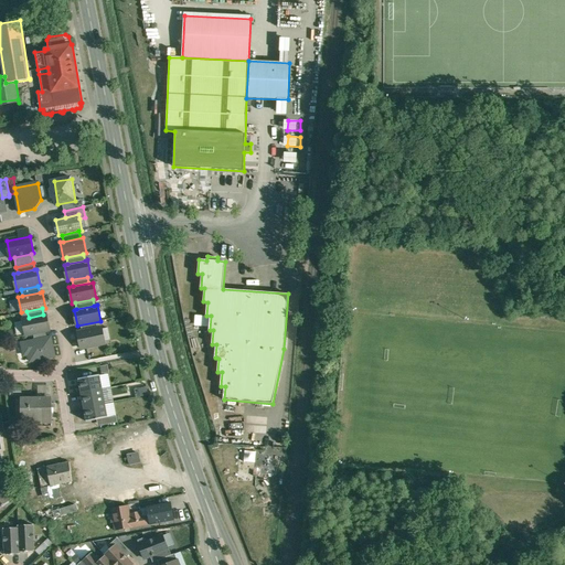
[(29,318),(23,319),(27,336),(33,333),(46,331),(50,330),(46,315),(43,315),(29,318)]
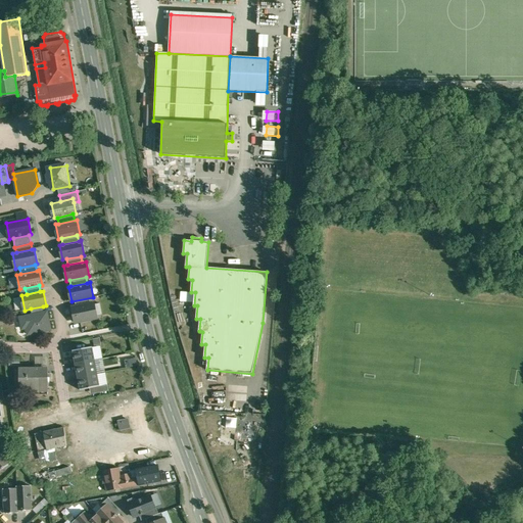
[(72,308),(75,323),(96,319),(93,303),(72,308)]
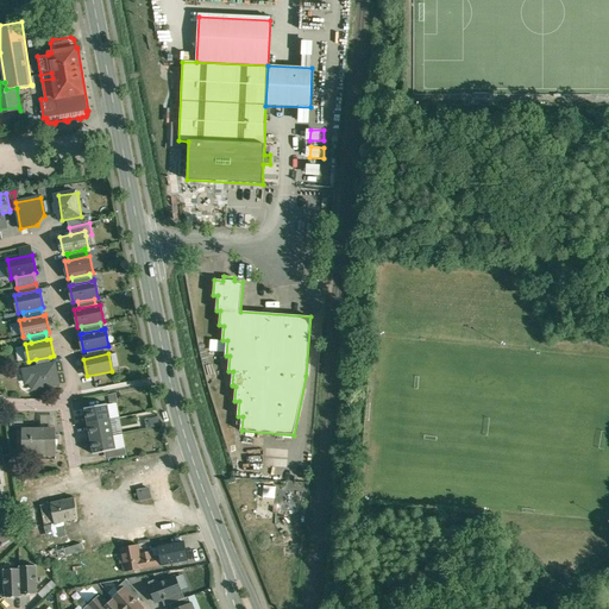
[(50,357),(36,359),(37,366),(51,364),(50,357)]
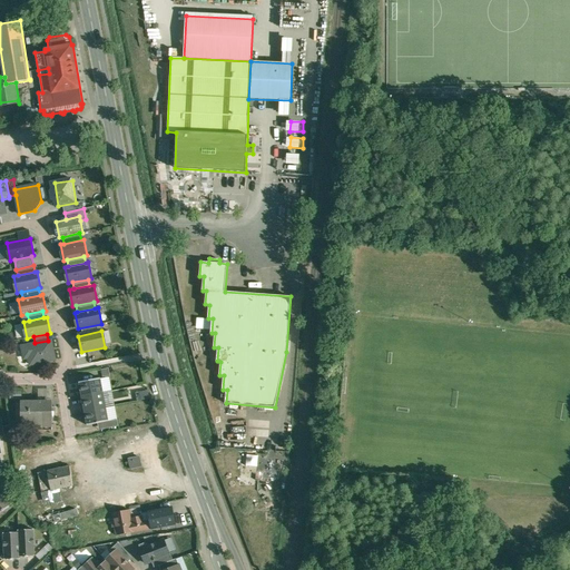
[(35,343),(22,346),(25,359),(28,357),(29,359),(30,365),(56,360),(51,340),(48,341),(35,343)]
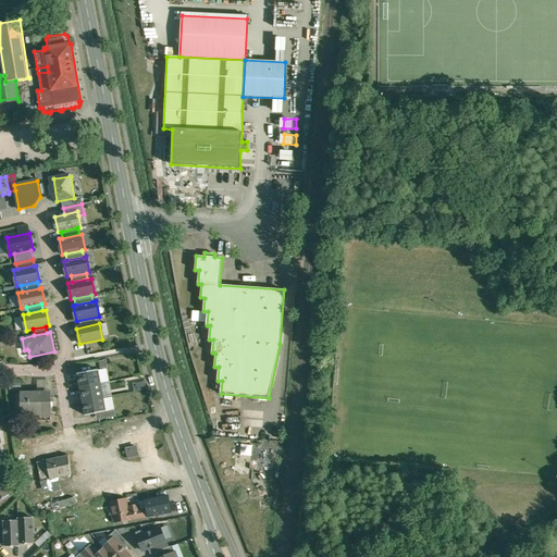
[(98,370),(77,373),(81,387),(101,384),(98,370)]
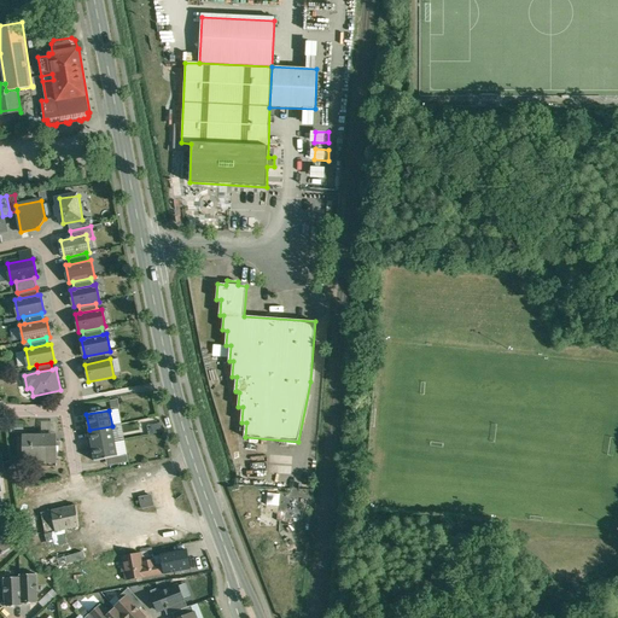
[(57,424),(42,424),(42,436),(57,436),(57,424)]
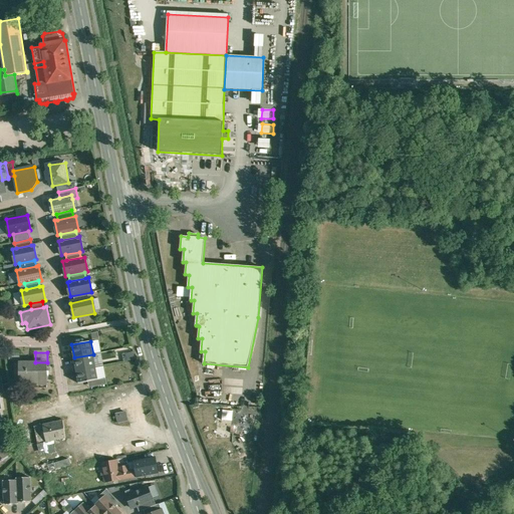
[(133,352),(121,354),(123,361),(134,360),(133,352)]
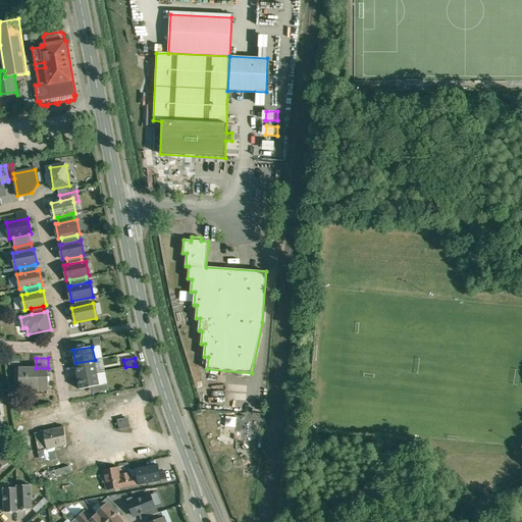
[(95,360),(75,363),(77,376),(97,372),(95,360)]
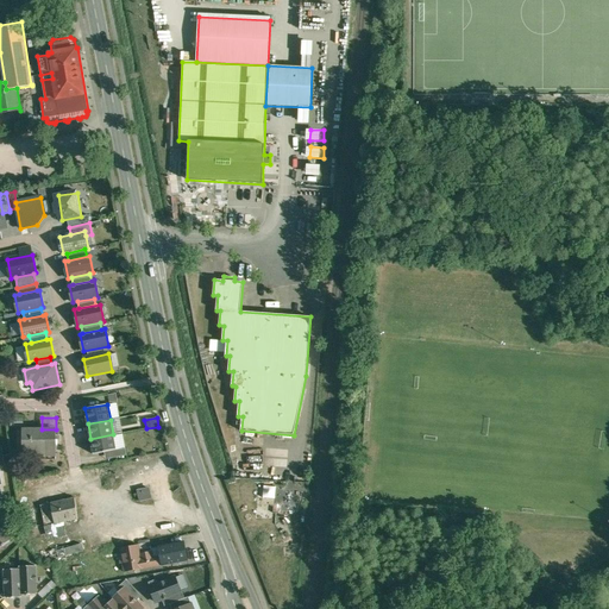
[(42,429),(23,429),(23,454),(44,454),(44,456),(56,456),(56,429),(42,429)]
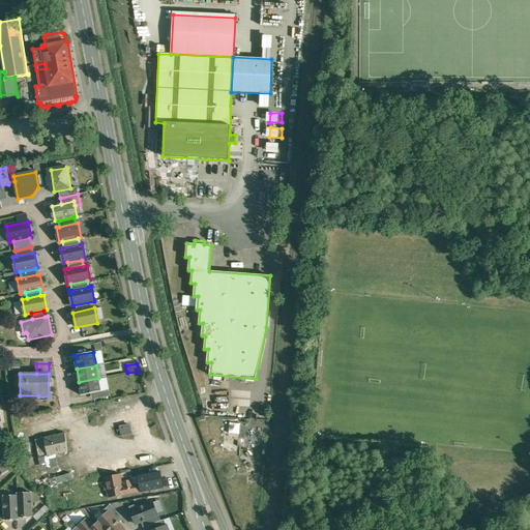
[(98,378),(79,382),(81,395),(92,393),(101,391),(98,378)]
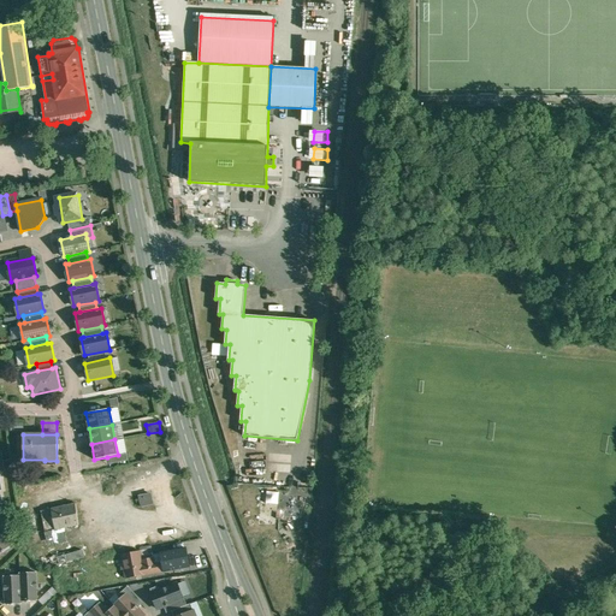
[(118,455),(107,457),(108,465),(122,462),(120,455),(118,455)]
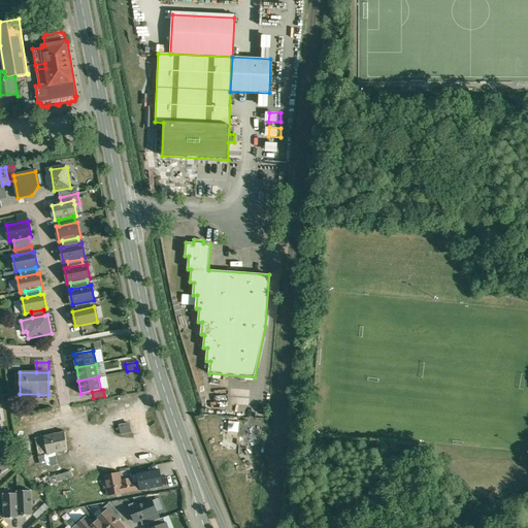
[(240,421),(224,420),(222,447),(238,449),(240,421)]
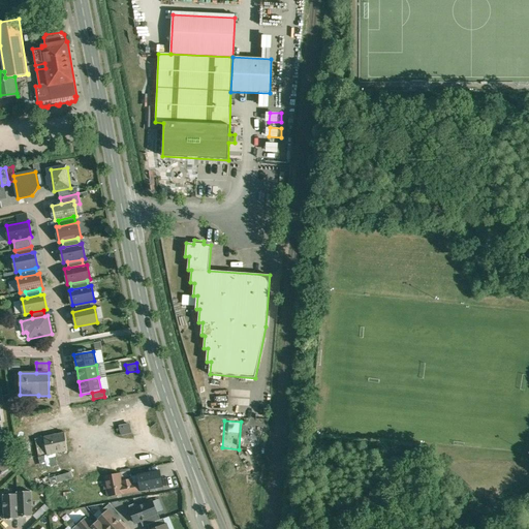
[(129,423),(120,425),(122,435),(131,433),(129,423)]
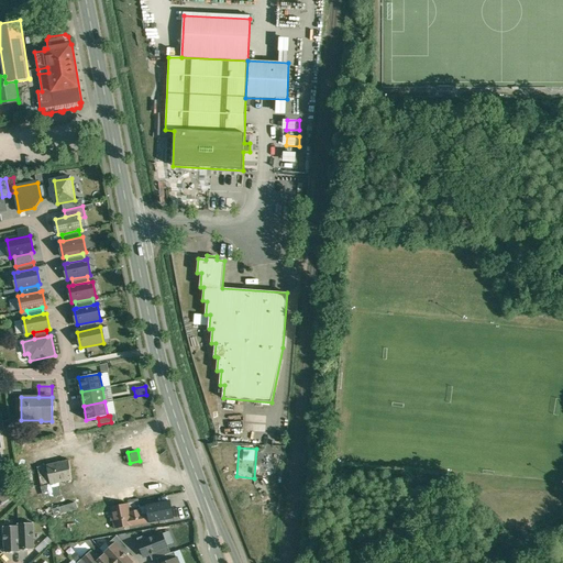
[(262,475),(274,476),(274,451),(262,451),(262,475)]
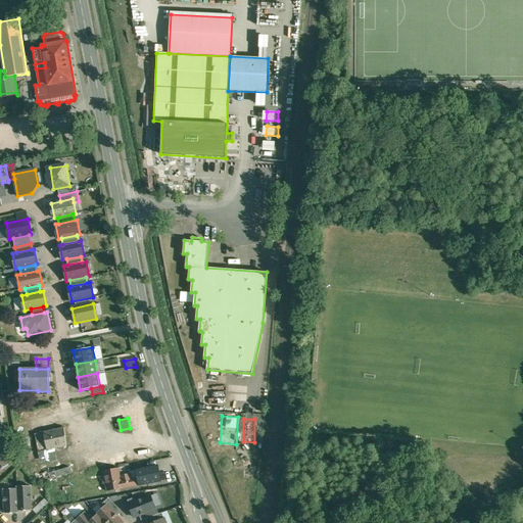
[(63,428),(35,434),(39,452),(67,445),(63,428)]
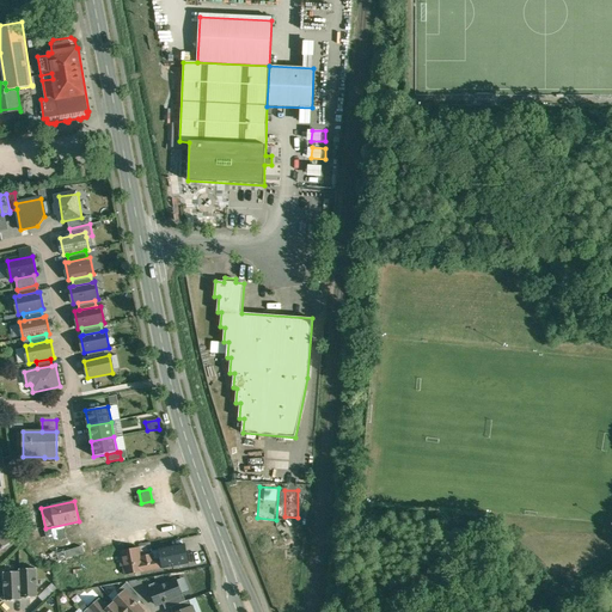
[(0,521),(0,550),(13,543),(0,521)]
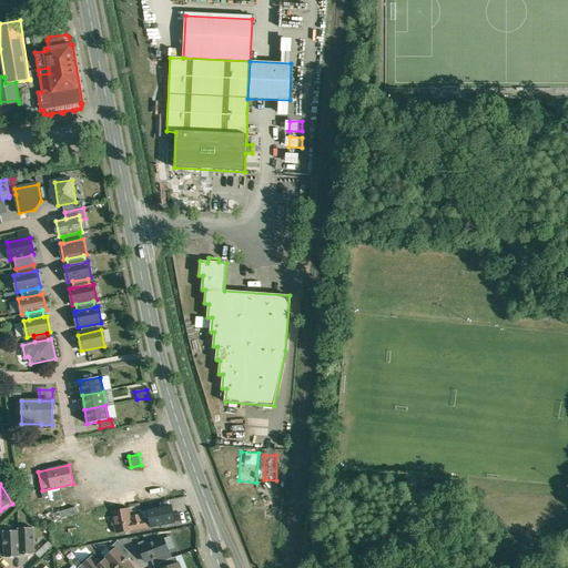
[(171,505),(148,510),(150,518),(151,527),(152,527),(162,525),(163,528),(169,527),(168,524),(175,523),(171,505)]
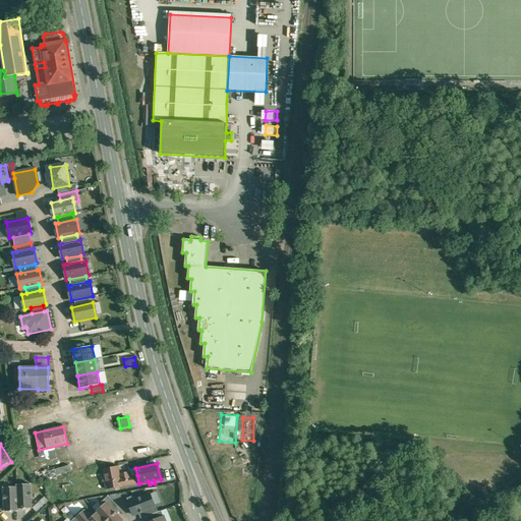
[(119,466),(104,469),(105,474),(103,475),(104,481),(106,481),(108,489),(126,485),(125,477),(132,476),(130,469),(120,471),(119,466)]
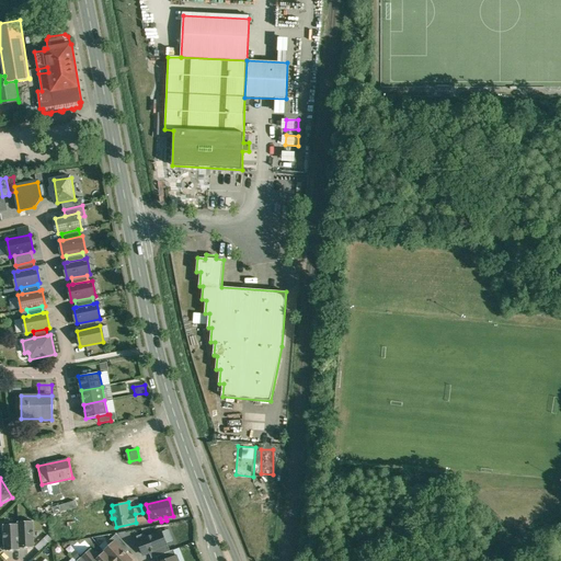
[(48,515),(68,513),(67,505),(47,507),(48,515)]
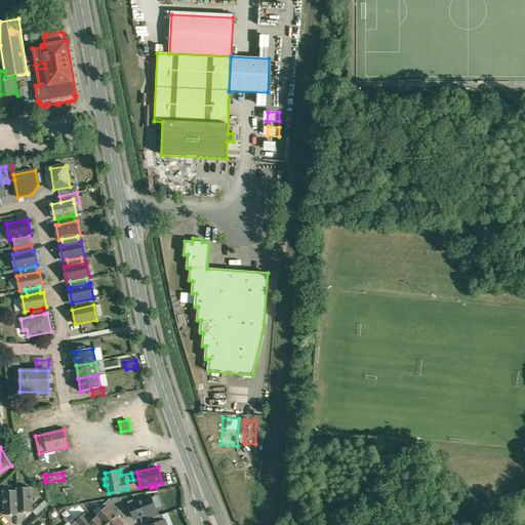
[(133,480),(126,481),(127,489),(139,487),(138,479),(133,480)]
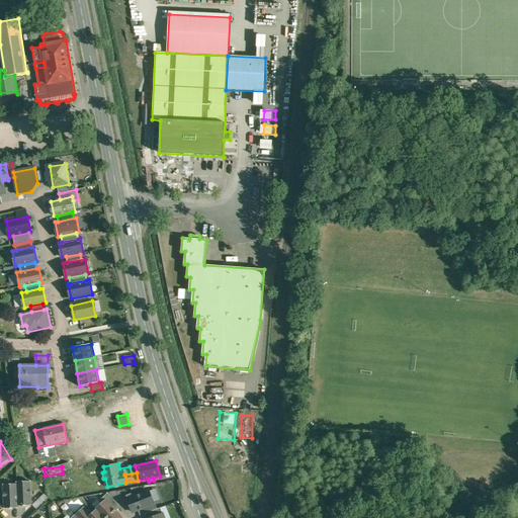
[(30,481),(16,482),(17,484),(18,506),(31,505),(30,481)]
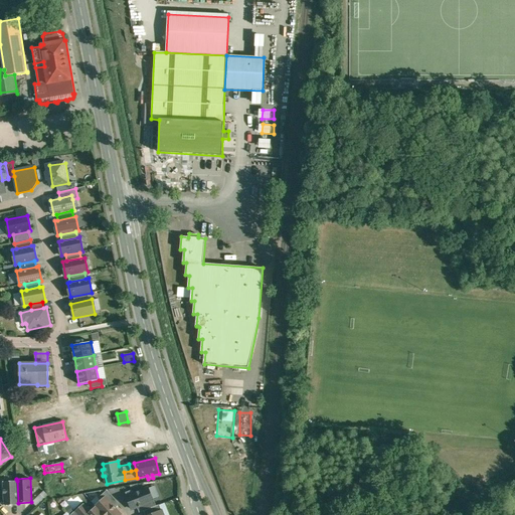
[(17,481),(3,482),(4,506),(18,505),(18,503),(17,481)]
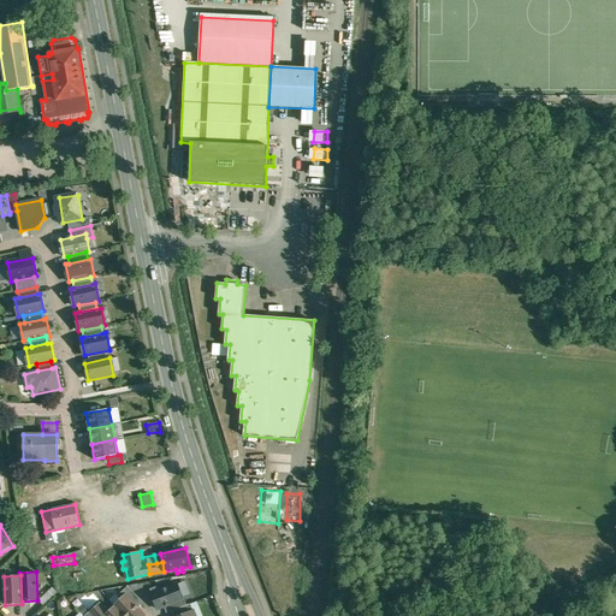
[(158,586),(150,590),(152,593),(158,609),(176,602),(183,599),(183,598),(177,584),(159,591),(158,586)]
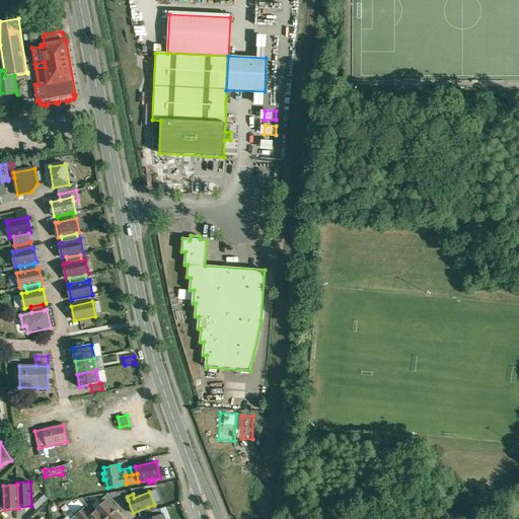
[(114,500),(108,495),(103,499),(108,504),(113,500),(114,500)]
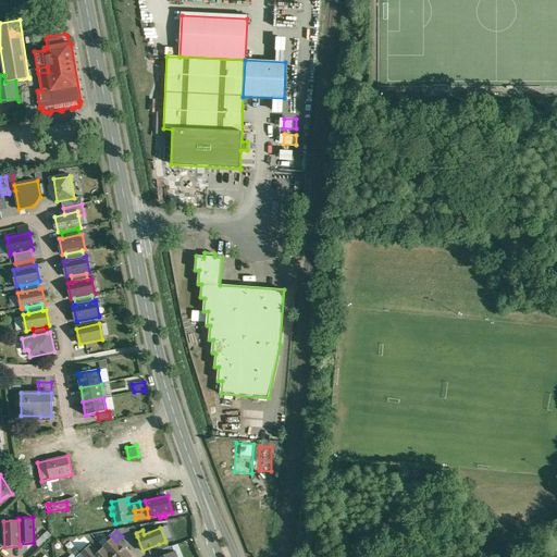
[(116,541),(111,535),(108,539),(110,542),(103,547),(104,548),(112,556),(130,556),(131,556),(124,549),(116,541)]
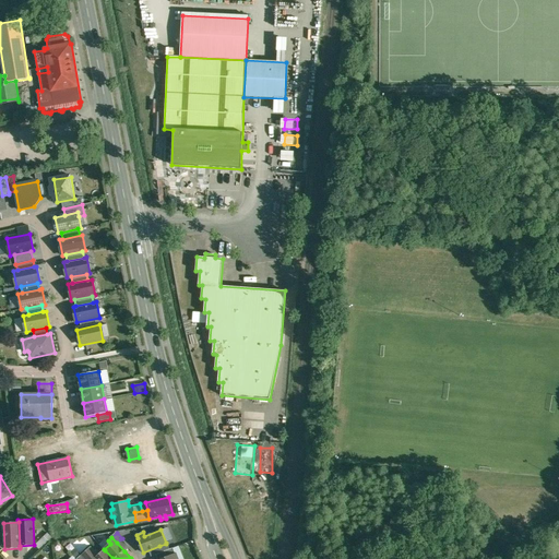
[(130,547),(121,538),(117,543),(125,551),(130,547)]
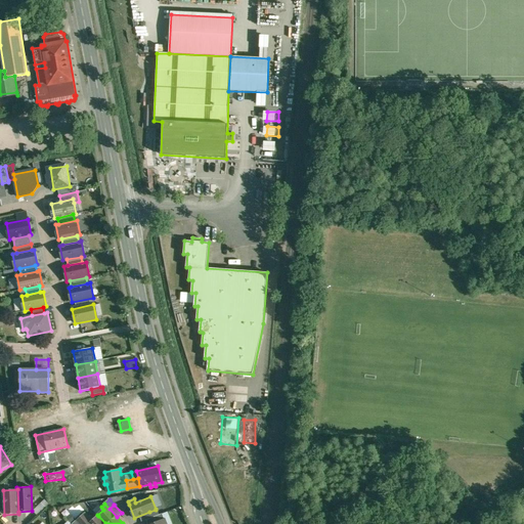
[(156,510),(149,512),(151,518),(159,515),(157,509),(156,509),(156,510)]
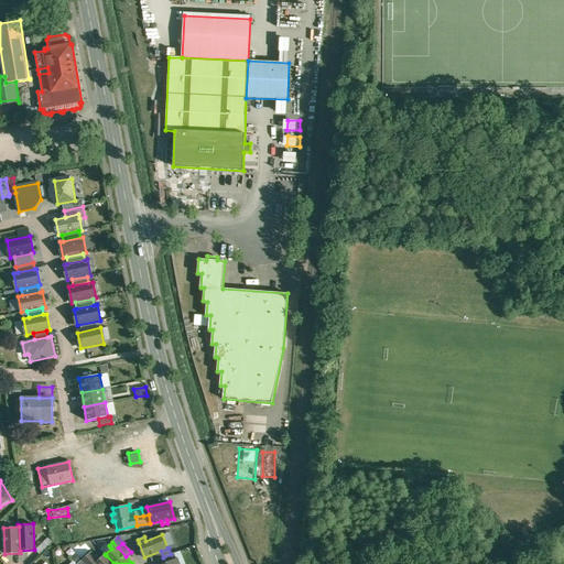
[(91,553),(83,561),(86,563),(96,563),(99,561),(91,553)]
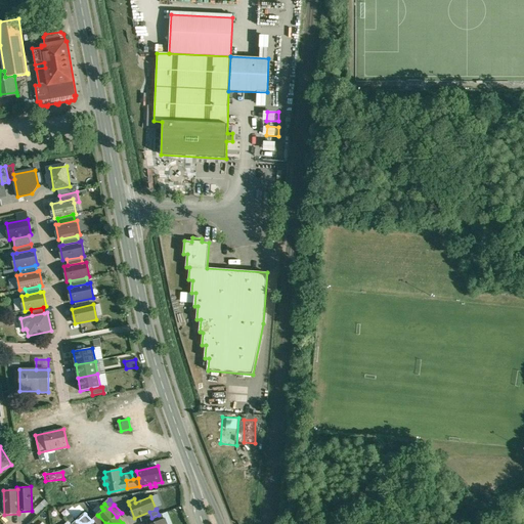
[(151,518),(146,520),(147,523),(153,523),(165,520),(163,514),(159,515),(151,518)]
